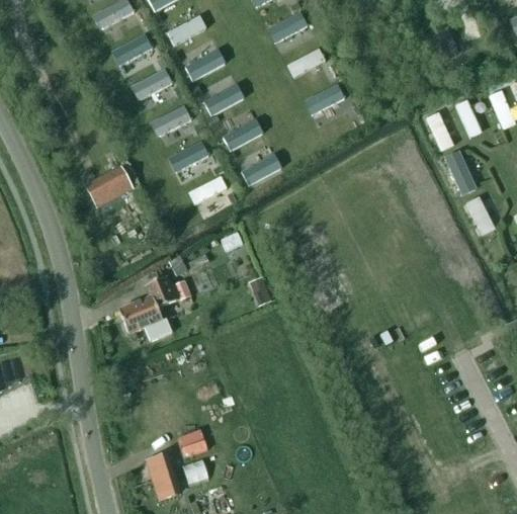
[(134,13),(126,0),(123,0),(92,17),(100,31),(134,13)]
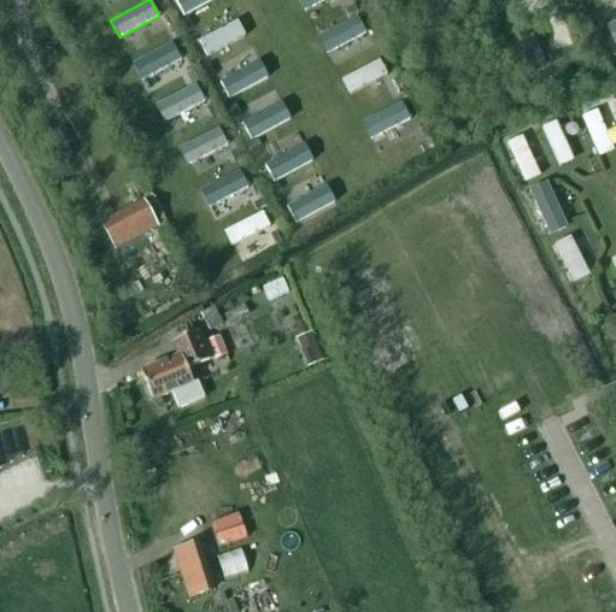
[(183,16),(212,0),(175,0),(183,16)]
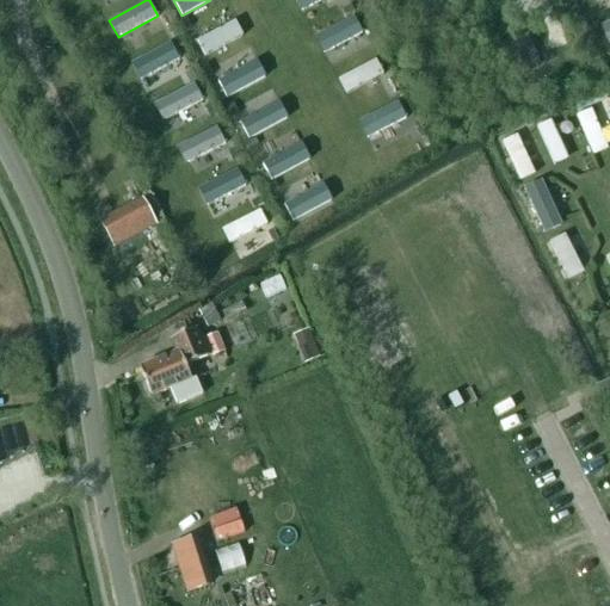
[(296,0),(302,10),(319,0),(296,0)]
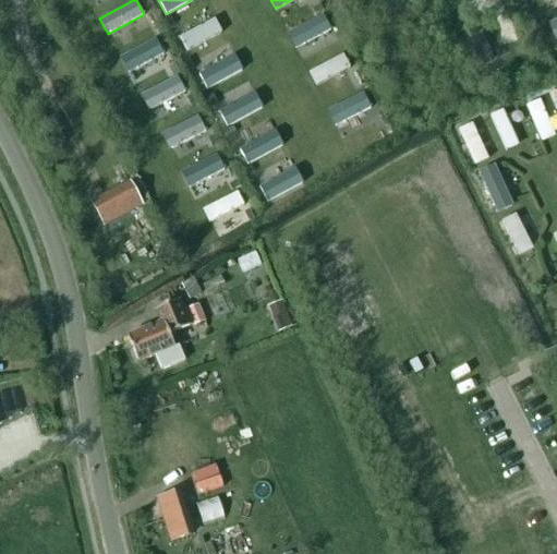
[(315,13),(324,9),(321,3),(312,8),(315,13)]
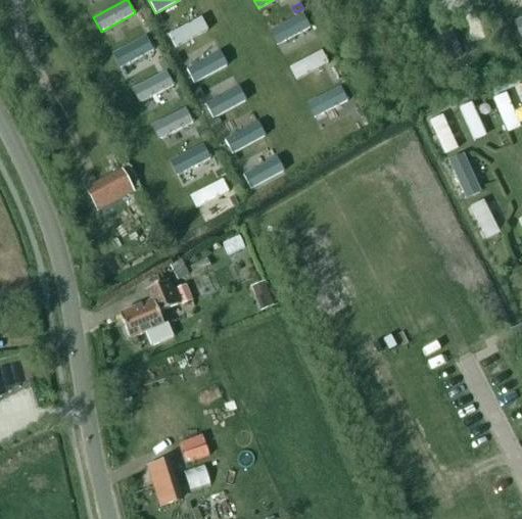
[(164,21),(160,13),(154,16),(158,25),(164,21)]
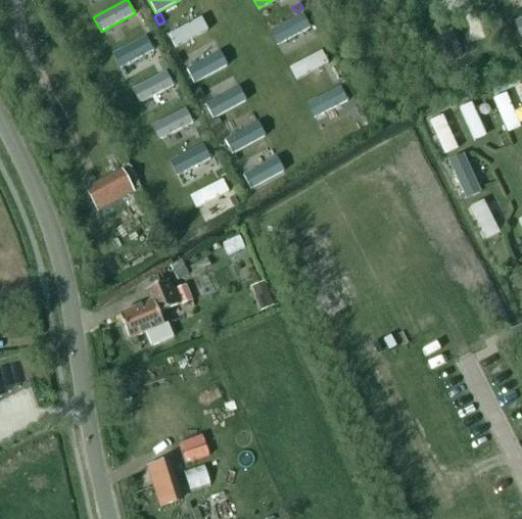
[(277,46),(311,28),(303,13),(269,32),(277,46)]
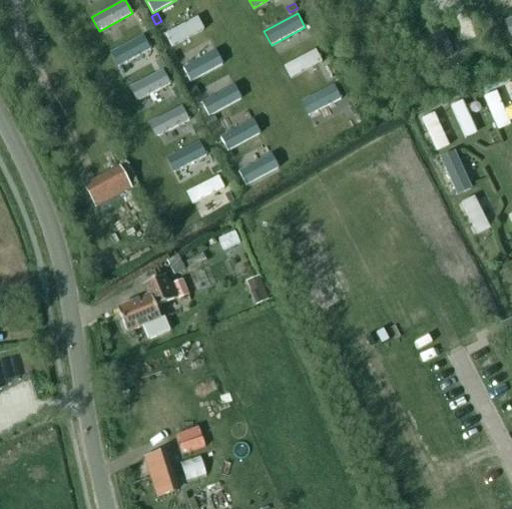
[(170,46),(203,28),(196,16),(164,33),(170,46)]
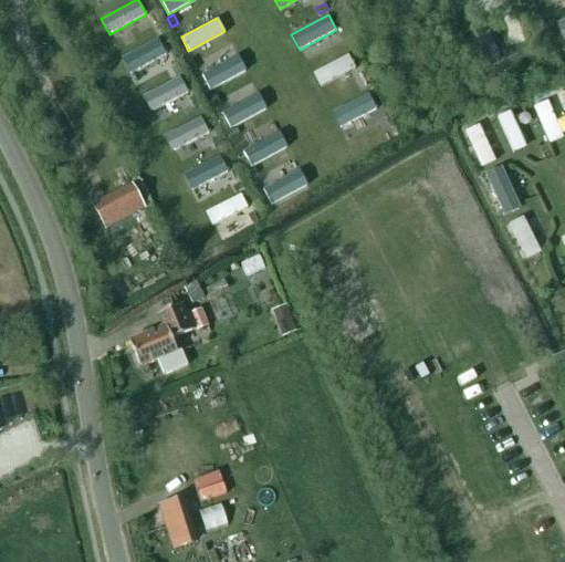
[(166,53),(158,39),(122,58),(129,73),(166,53)]
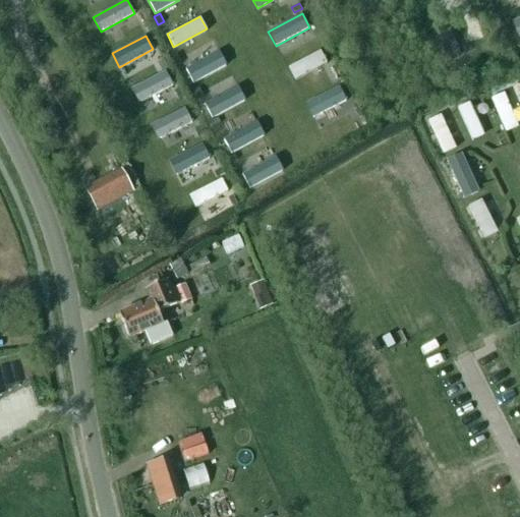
[(295,79),(328,61),(321,49),(288,66),(295,79)]
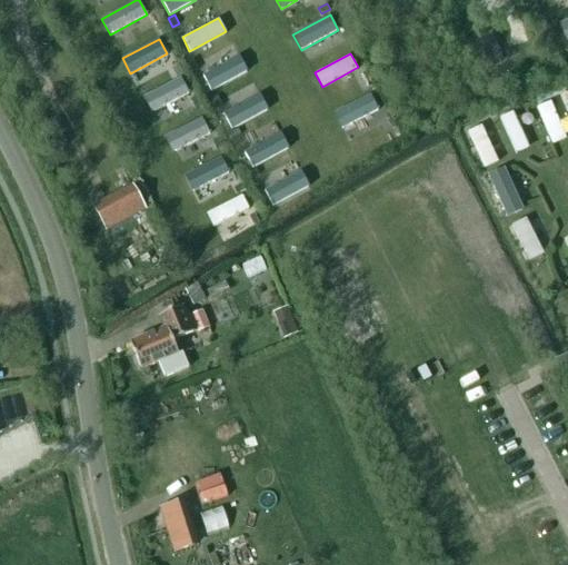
[(247,71),(239,56),(202,76),(210,90),(247,71)]
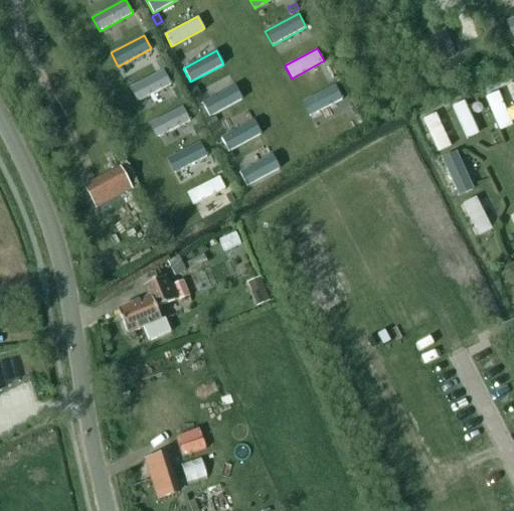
[(180,61),(175,52),(169,55),(174,64),(180,61)]
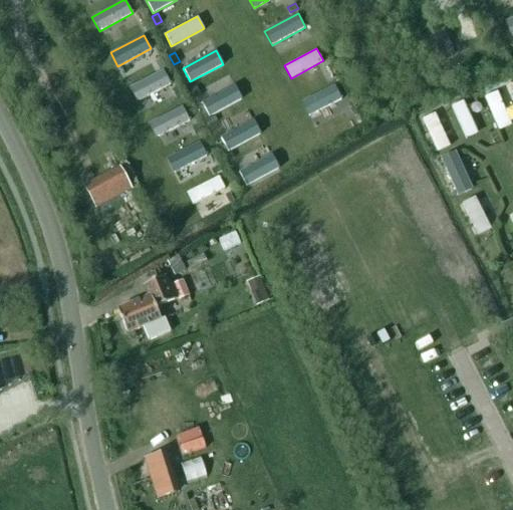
[(166,65),(162,58),(155,61),(160,69),(166,65)]
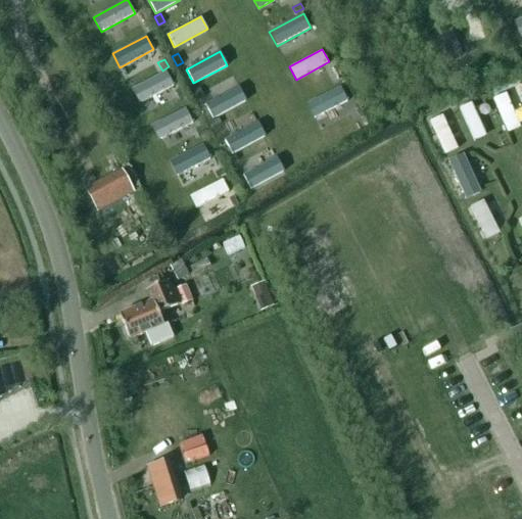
[(174,85),(167,71),(132,88),(140,102),(174,85)]
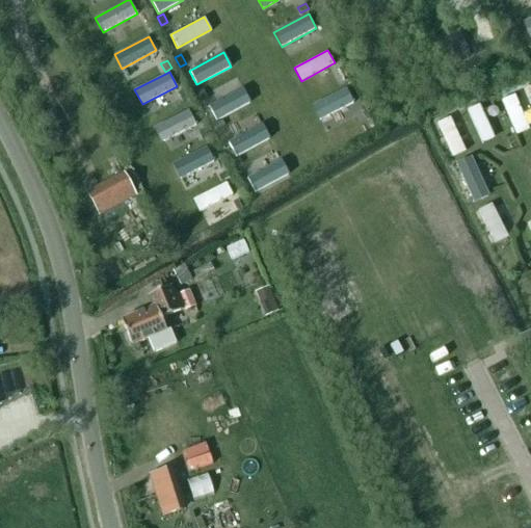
[(250,102),(242,87),(208,106),(216,121),(250,102)]
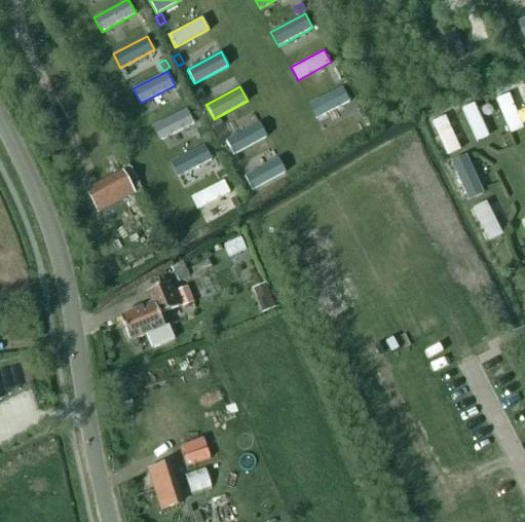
[(316,118),(350,101),(343,86),(309,104),(316,118)]
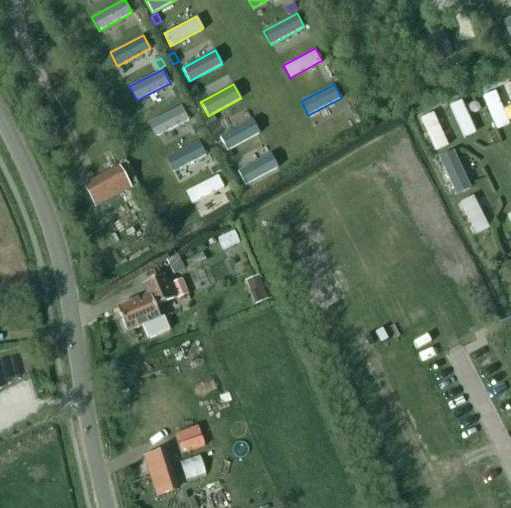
[(201,94),(195,85),(188,89),(193,98),(201,94)]
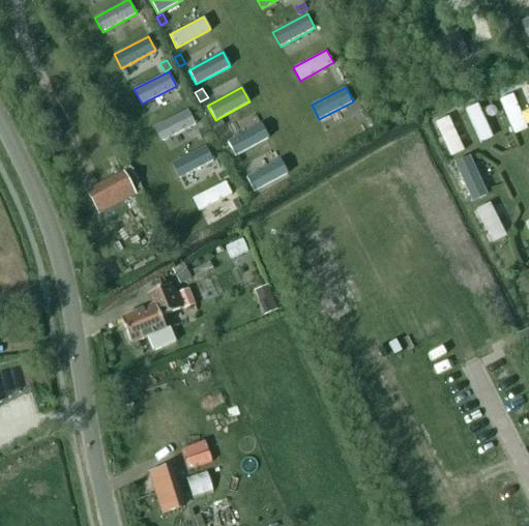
[(186,97),(182,89),(177,92),(181,100),(186,97)]
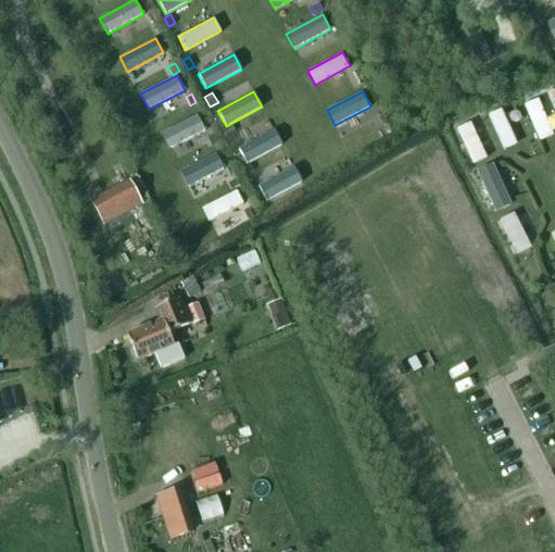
[(553,134),(538,98),(525,103),(540,139),(553,134)]
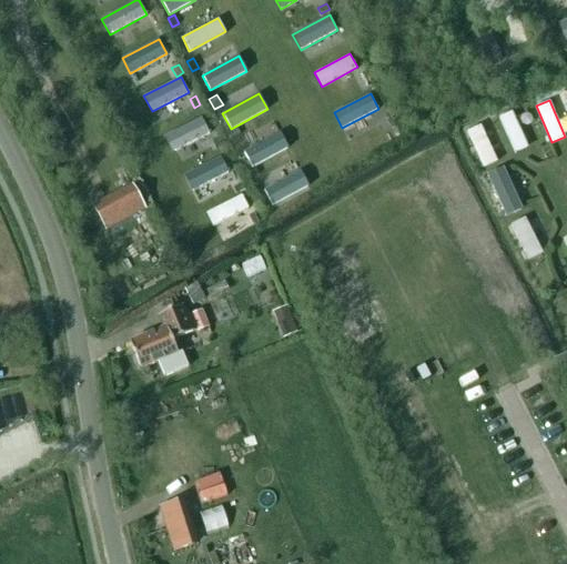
[(528,147),(513,110),(498,117),(515,153),(528,147)]
